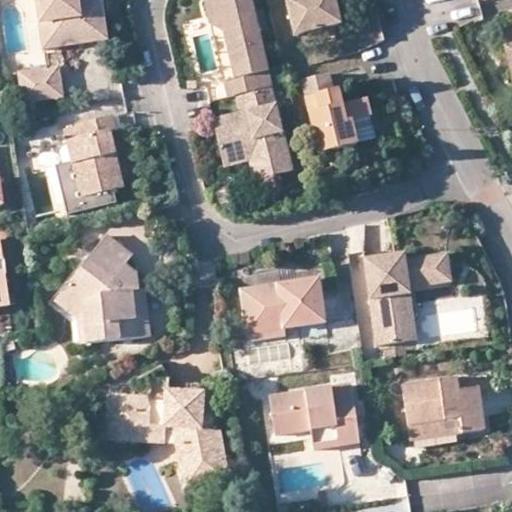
[(65,20),(69,46),(107,40),(102,0),(89,0),(77,1),(76,0),(37,0),(41,23),(65,20)]
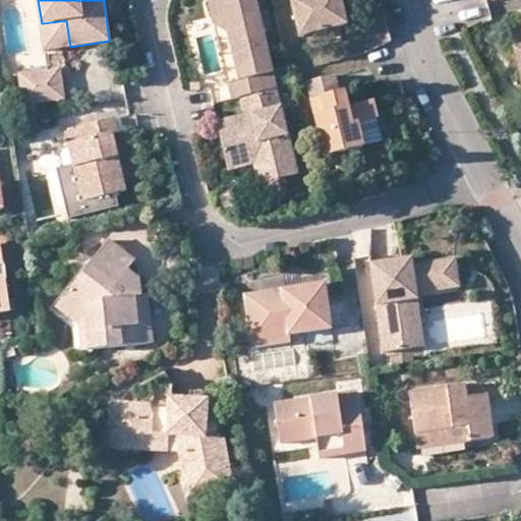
[(232,98),(238,97),(277,88),(256,0),(221,0),(211,3),(215,23),(228,32),(239,78),(229,81),(232,98)]
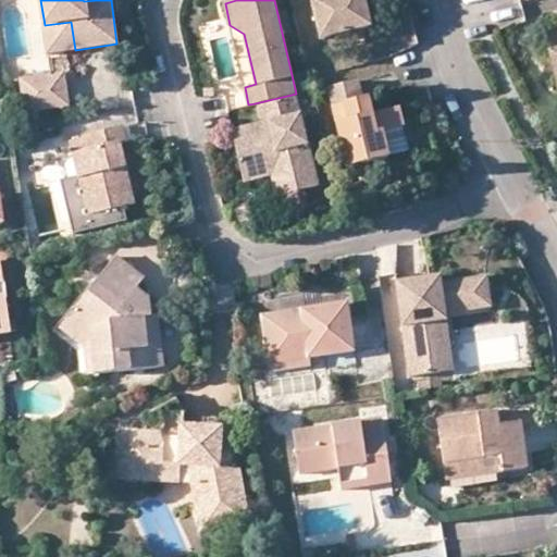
[(363,0),(311,0),(321,38),(370,26),(363,0)]
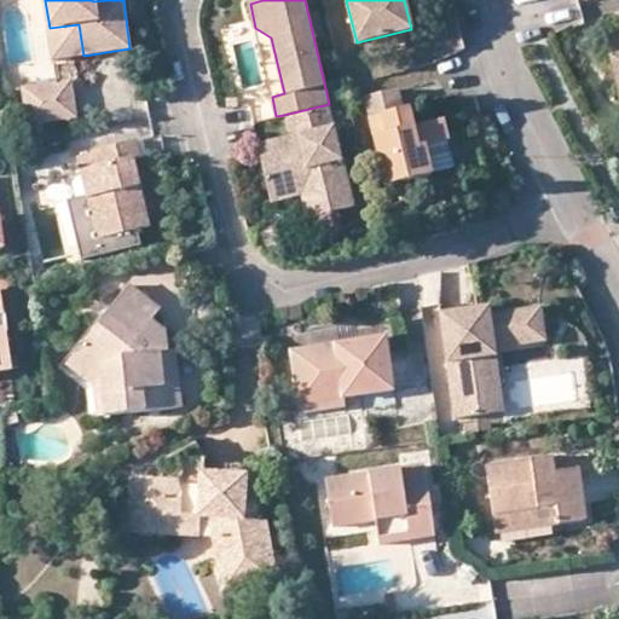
[(53,61),(84,56),(79,24),(50,28),(53,61)]
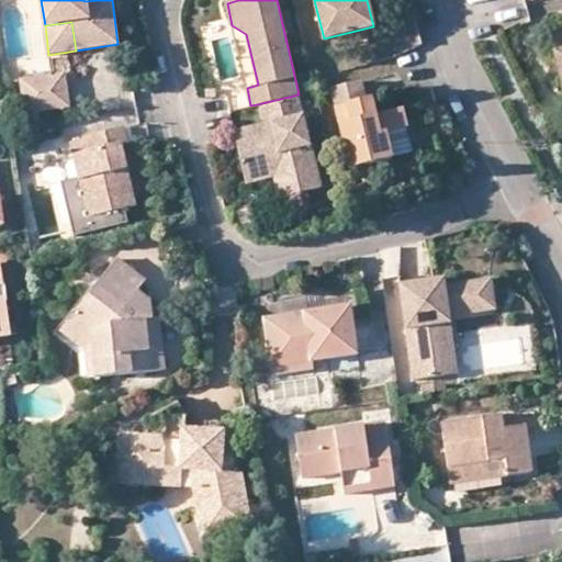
[(63,75),(21,81),(26,114),(67,108),(63,75)]
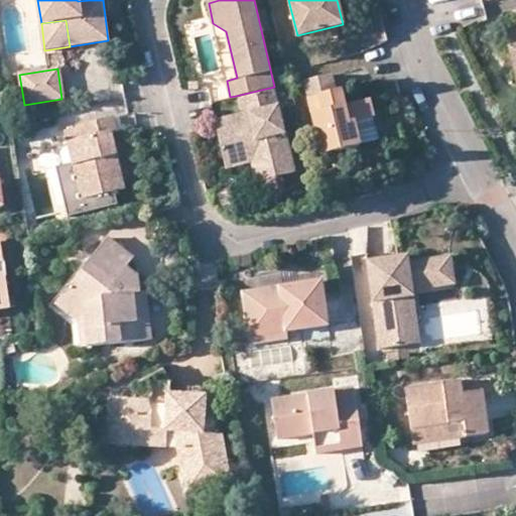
[(332,74),(302,80),(320,155),(379,141),(370,100),(340,107),(332,74)]
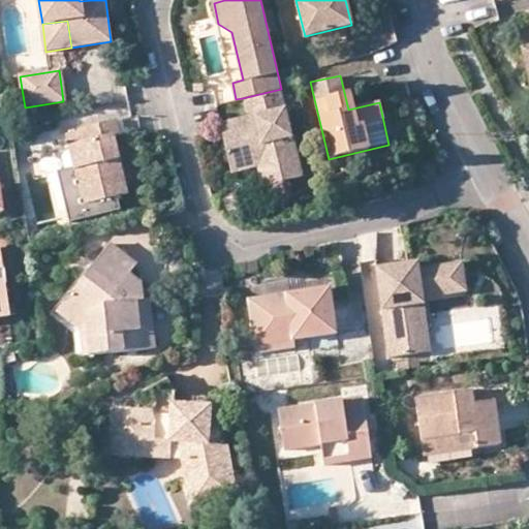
[(262,160),(269,185),(301,177),(281,89),(242,98),(247,118),(220,125),(229,167),(262,160)]
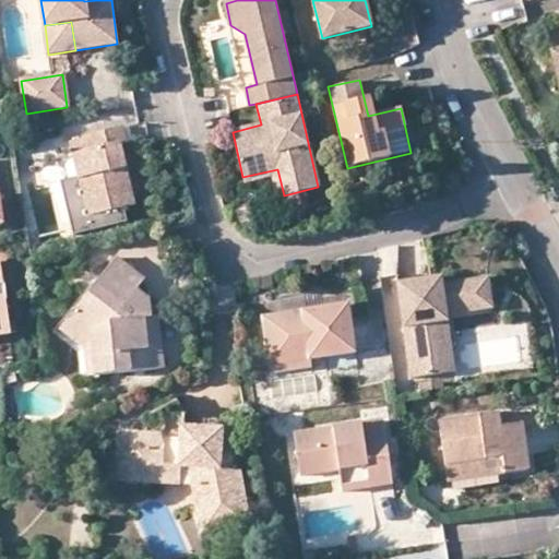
[(121,143),(126,142),(122,126),(85,134),(88,150),(71,154),(76,177),(85,216),(123,207),(135,205),(121,143)]
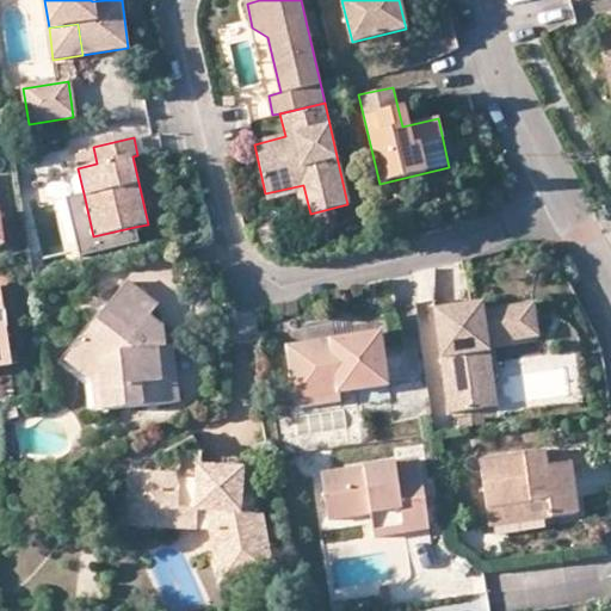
[(301,216),(310,214),(303,185),(265,193),(266,201),(296,196),(301,216)]
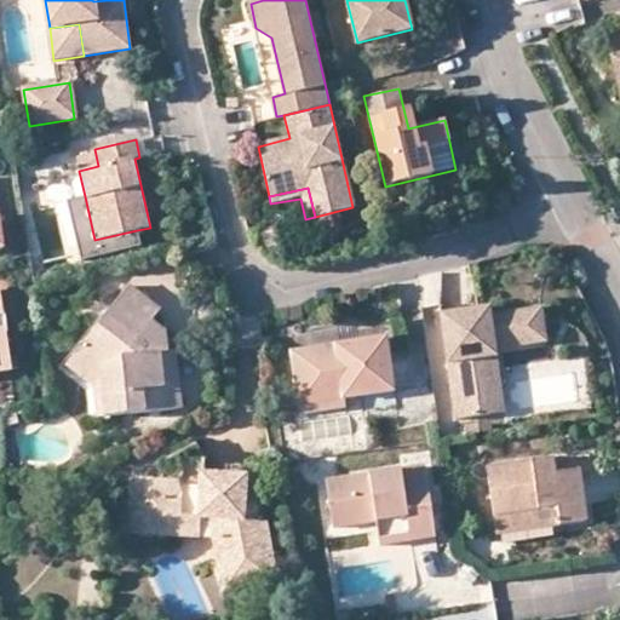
[(141,246),(137,230),(95,240),(85,196),(67,200),(81,260),(141,246)]
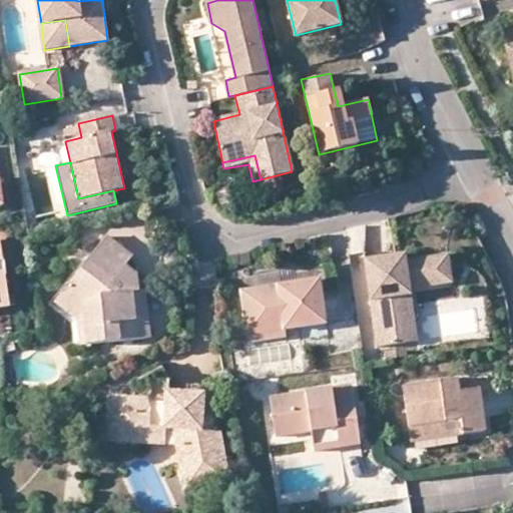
[(142,308),(139,291),(137,275),(124,264),(133,255),(107,235),(66,287),(91,306),(81,317),(86,345),(151,338),(148,307),(142,308)]
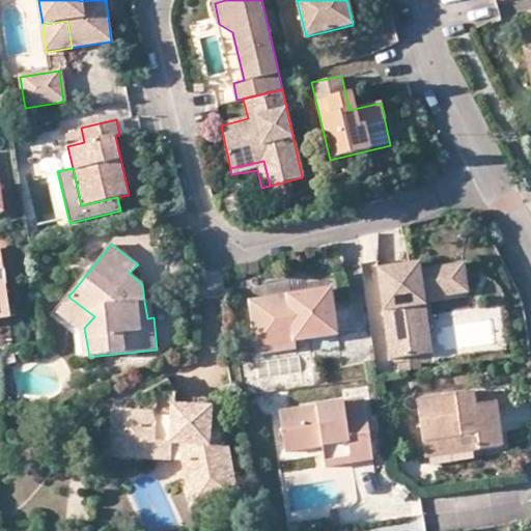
[(0,317),(8,316),(4,285),(6,285),(4,268),(1,268),(0,259),(0,317)]
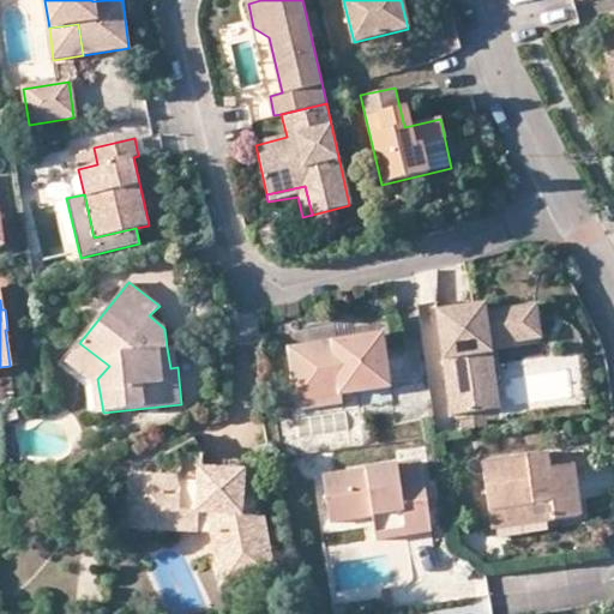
[(481,359),(495,357),(494,349),(543,342),(539,311),(491,317),(488,309),(441,317),(457,420),(488,414),(481,359)]
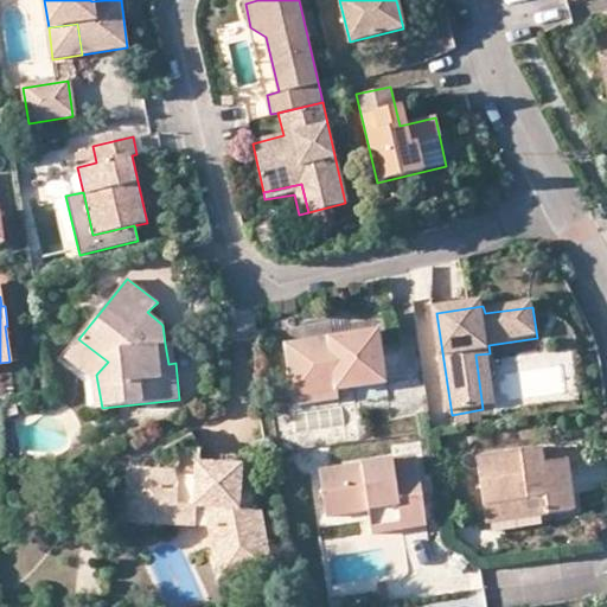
[(295,402),(340,396),(390,388),(382,333),(287,349),(295,402)]
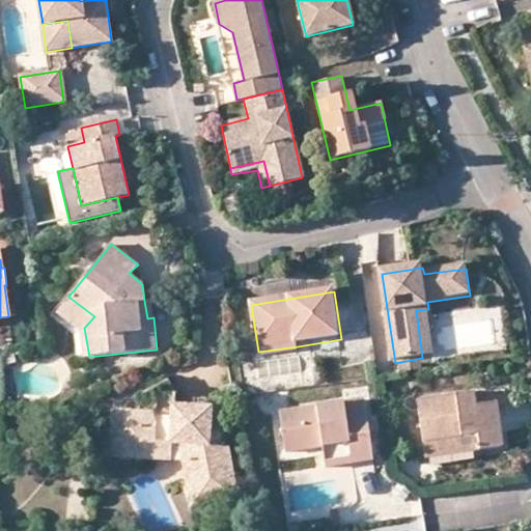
[(82,358),(89,357),(84,328),(94,316),(68,297),(55,314),(79,332),(82,358)]
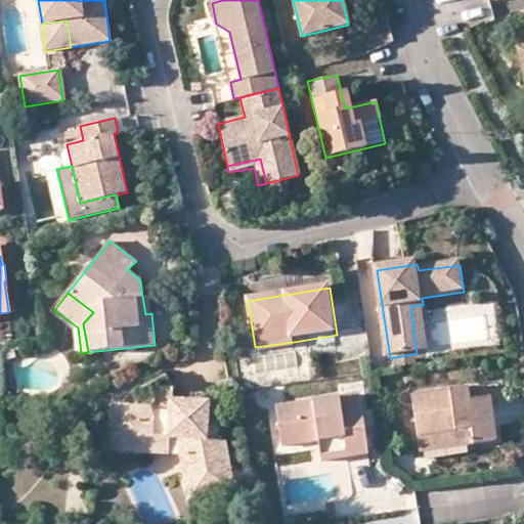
[(149,297),(142,297),(145,314),(151,313),(149,297)]
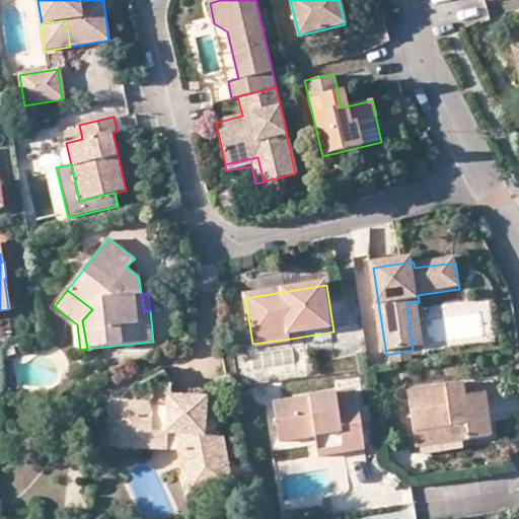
[(425,348),(419,302),(406,303),(413,350),(425,348)]
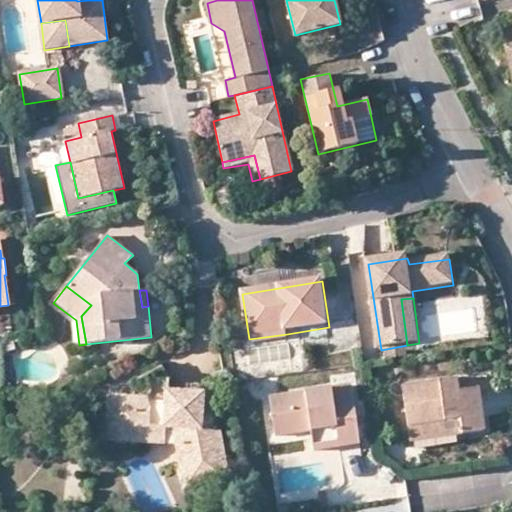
[(288,341),(287,334),(249,339),(250,346),(288,341)]
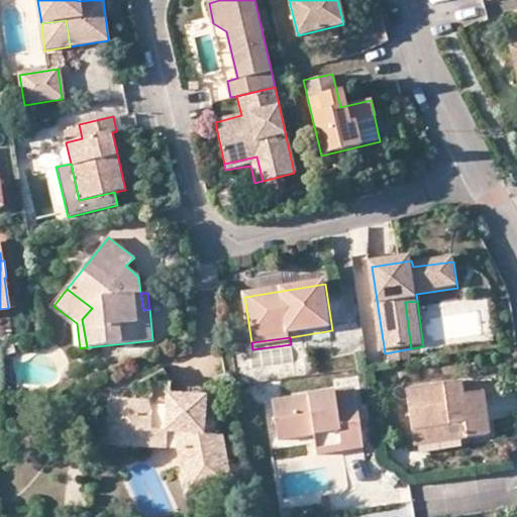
[(11,364),(9,353),(0,355),(2,366),(11,364)]
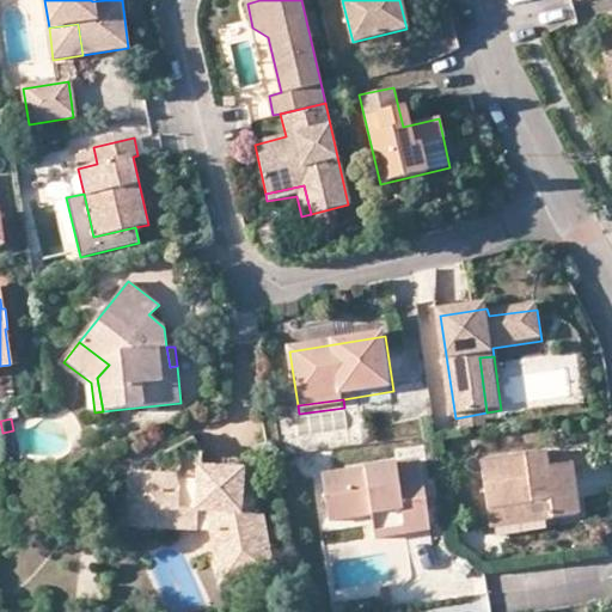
[(554,506),(557,524),(583,520),(576,467),(554,471),(551,454),(484,465),(493,514),(554,506)]
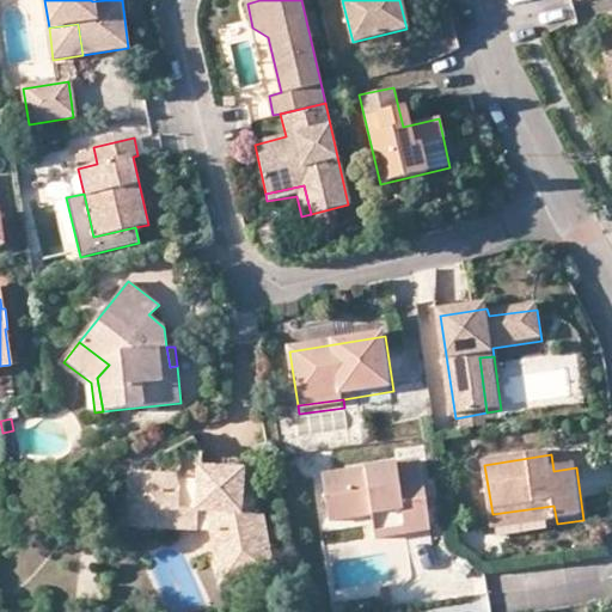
[(375,519),(430,509),(423,463),(325,478),(332,525),(375,519)]
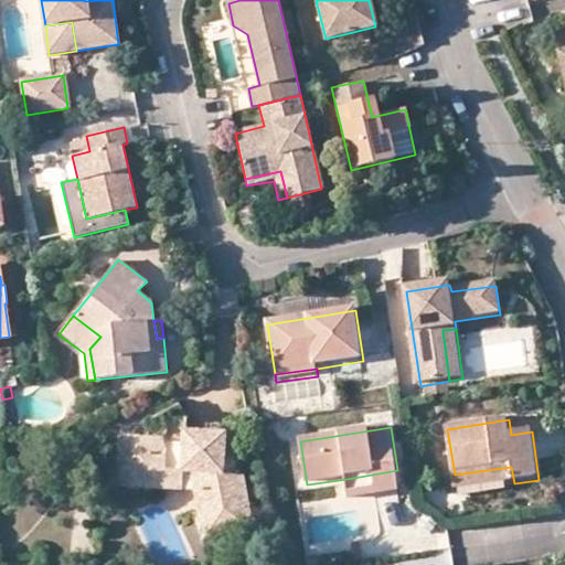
[(209,512),(202,513),(208,542),(254,534),(245,479),(225,478),(226,439),(187,437),(187,444),(128,441),(126,477),(185,481),(185,477),(195,478),(206,477),(210,493),(206,494),(209,512)]
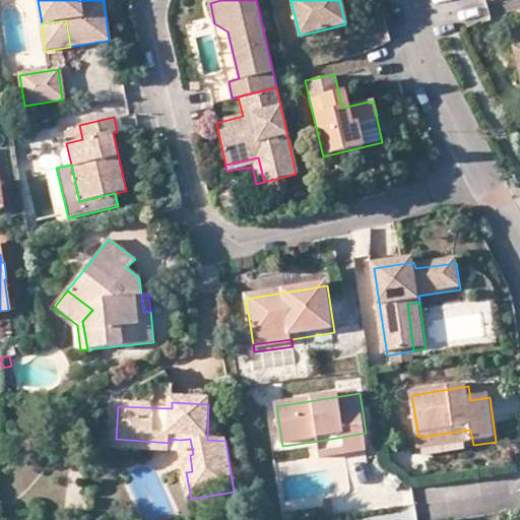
[(420,452),(473,445),(470,430),(418,437),(420,452)]
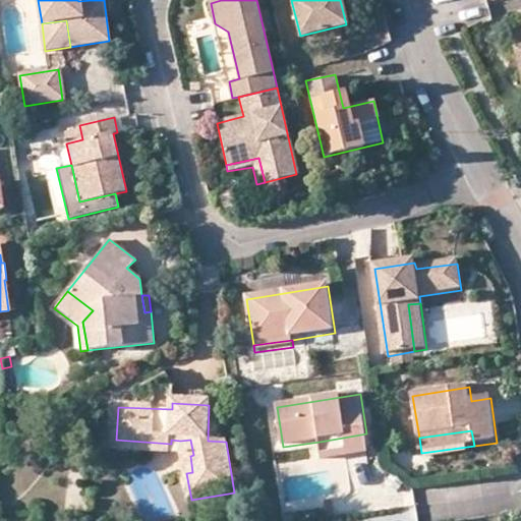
[(369,455),(366,433),(320,442),(323,463),(369,455)]
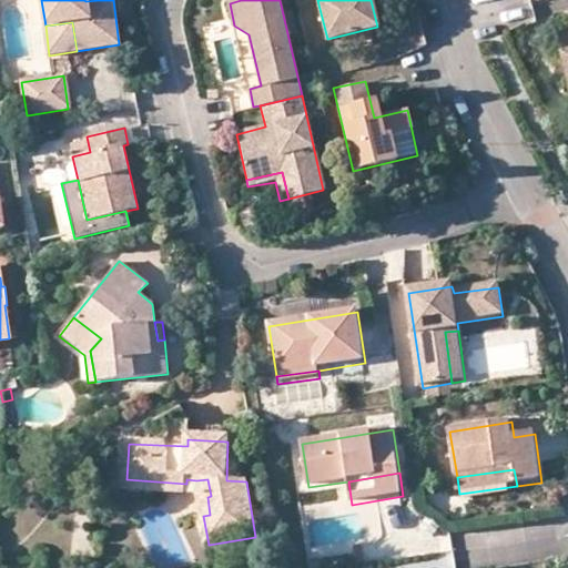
[(185,495),(186,484),(127,479),(125,492),(185,495)]
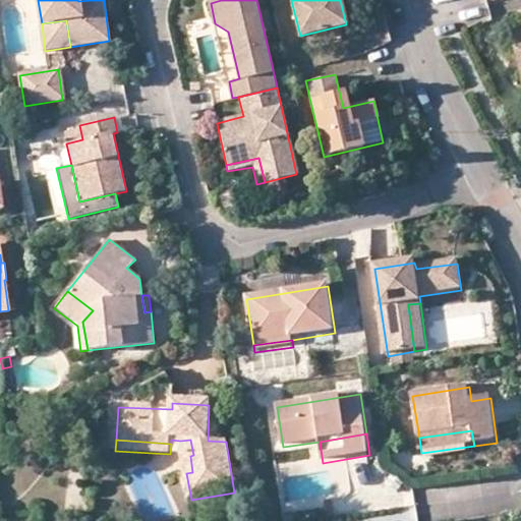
[(180,441),(186,473),(192,472),(190,456),(193,455),(190,440),(180,441)]
